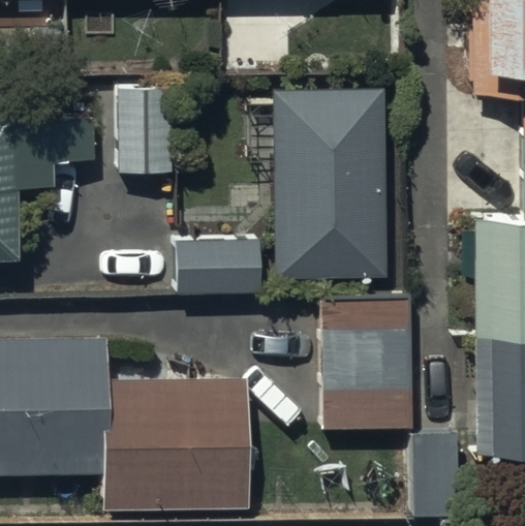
[(524,0),(469,0),(470,101),(522,100),(523,224),(481,224),(481,455),(524,454),(524,0)]
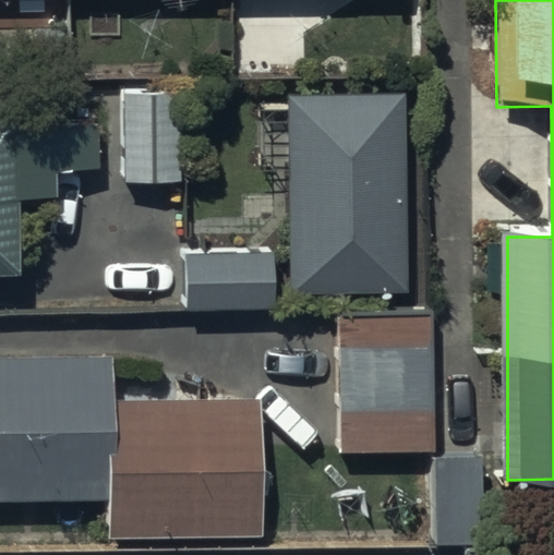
[(179,92),(125,93),(127,184),(181,183),(179,92)]
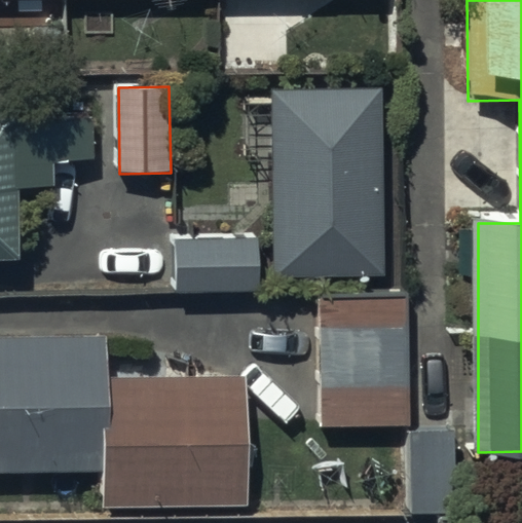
[(381,89),(272,91),(275,278),(384,276),(381,89)]
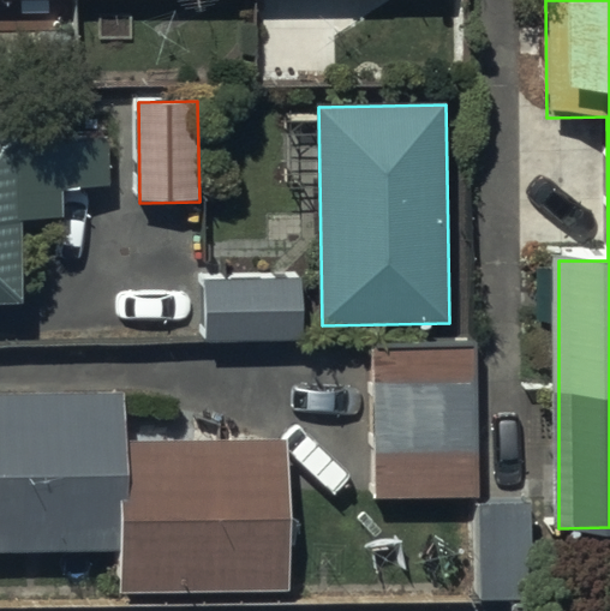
[(12,111),(0,111),(0,301),(21,301),(12,111)]
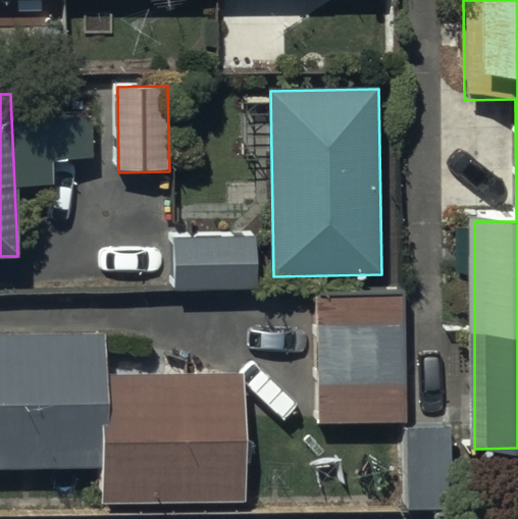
[(172,240),(173,291),(259,289),(258,239),(172,240)]
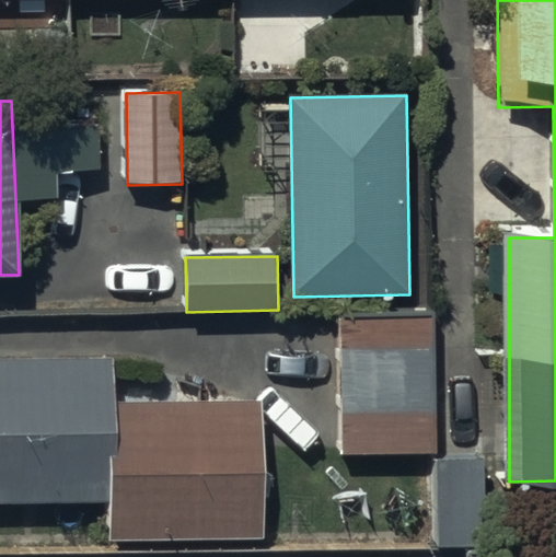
[(433,317),(339,320),(343,456),(437,454),(433,317)]
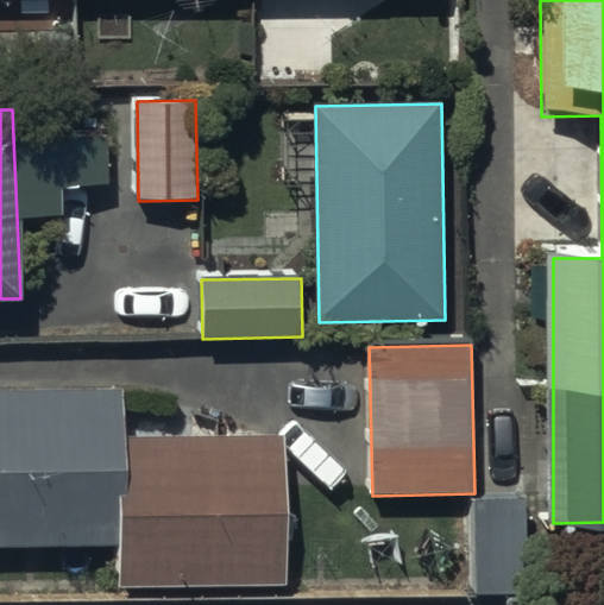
[(0,547),(121,546),(121,587),(287,585),(284,438),(125,440),(125,390),(0,391),(0,547)]
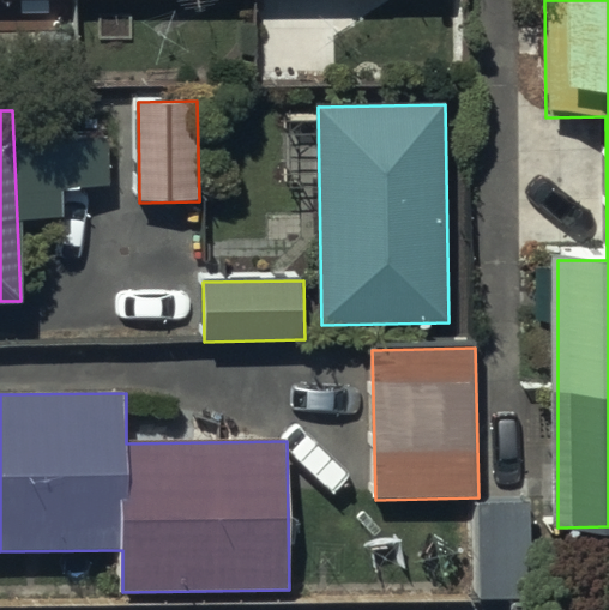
[(529,506),(478,508),(483,599),(534,597),(529,506)]
